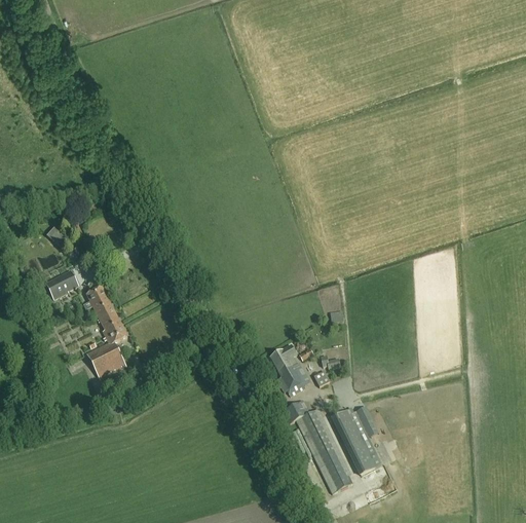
[(57,226),(49,234),(61,245),(68,236),(57,226)]
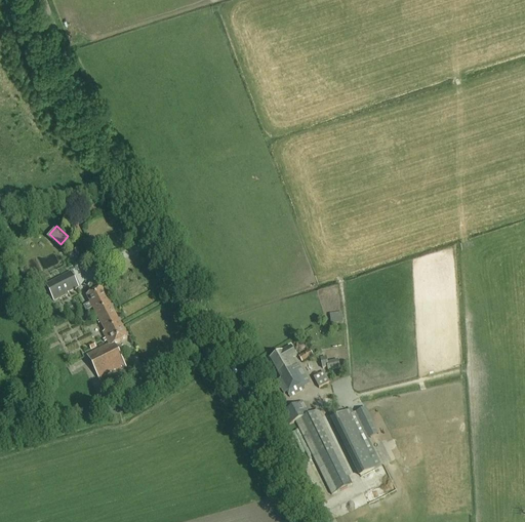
[(78,286),(69,269),(43,282),(52,299),(78,286)]
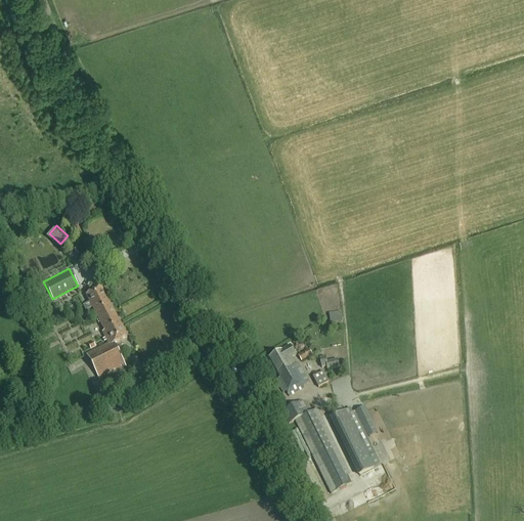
[(84,310),(93,305),(104,329),(102,330),(105,336),(102,337),(104,340),(107,339),(108,341),(87,352),(99,378),(126,364),(115,341),(127,335),(101,285),(87,293),(91,302),(82,306),(84,310)]
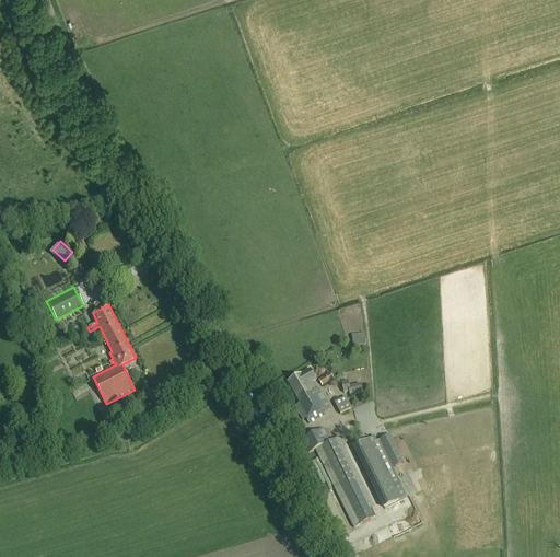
[(365,341),(365,332),(352,333),(353,344),(365,341)]
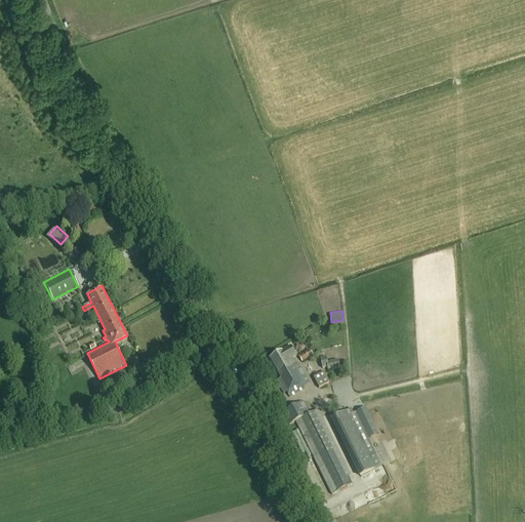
[(297,363),(293,356),(297,354),(292,345),(282,350),(271,356),(282,376),(277,378),(284,392),(286,390),(289,395),(304,388),(303,386),(310,382),(298,362),(297,363)]
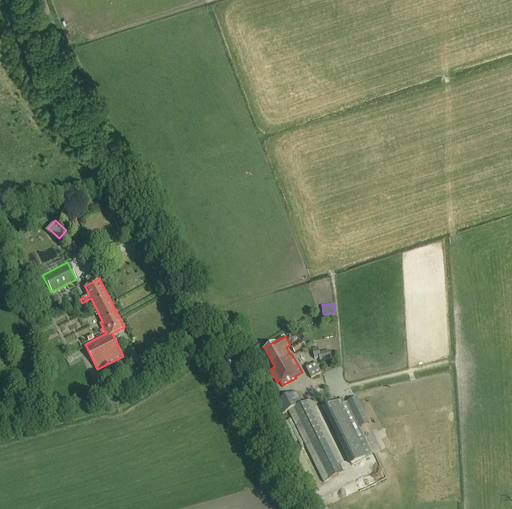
[(306,344),(302,339),(291,345),(295,351),(306,344)]
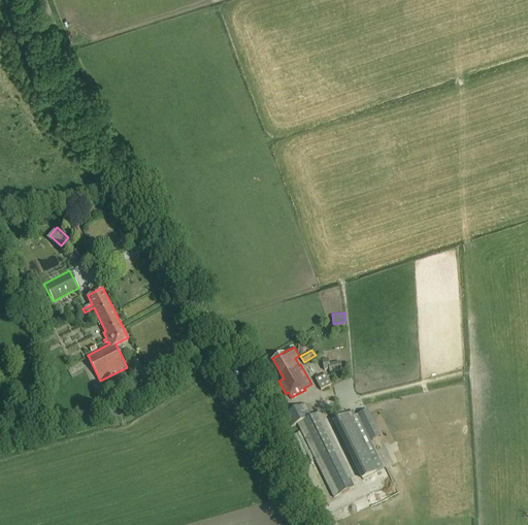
[(337,367),(341,366),(340,357),(320,359),(322,370),(329,369),(329,365),(336,364),(337,367)]
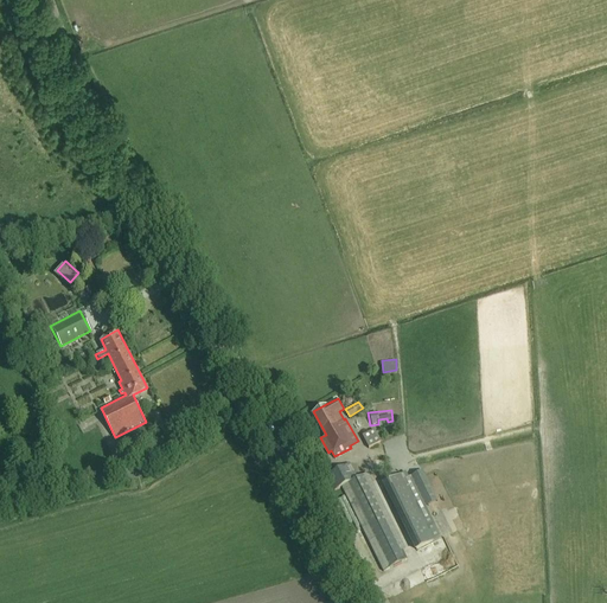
[(369,447),(381,440),(375,427),(362,434),(369,447)]
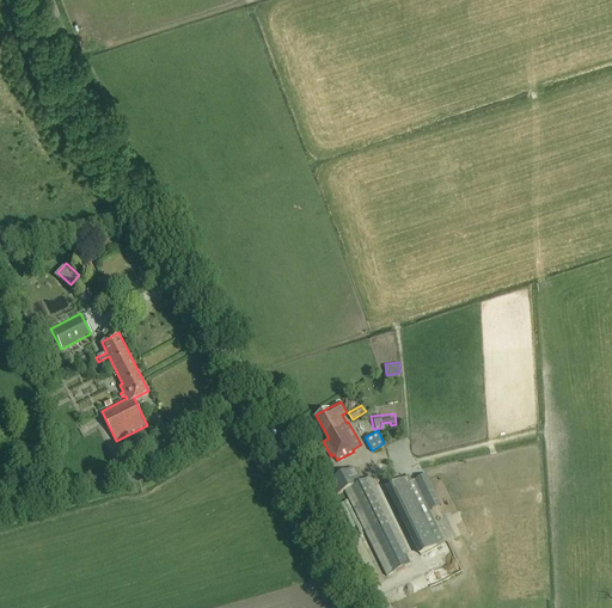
[(360,479),(352,464),(329,474),(337,491),(343,487),(385,572),(410,560),(405,552),(408,551),(371,474),(360,479)]
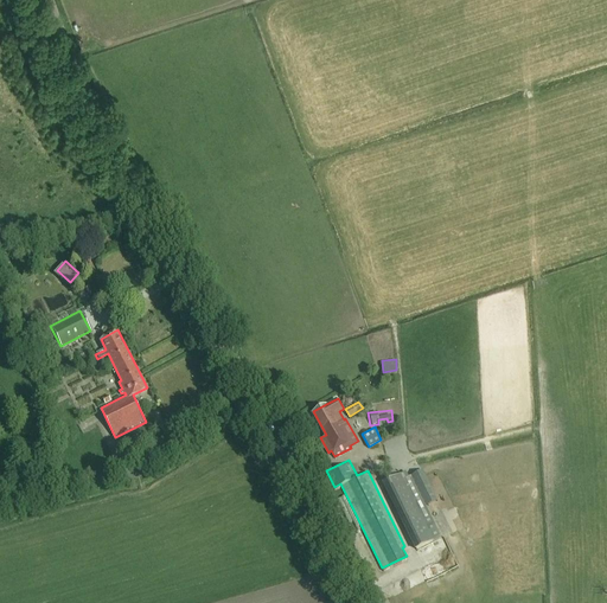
[(307,467),(314,479),(325,473),(318,461),(307,467)]
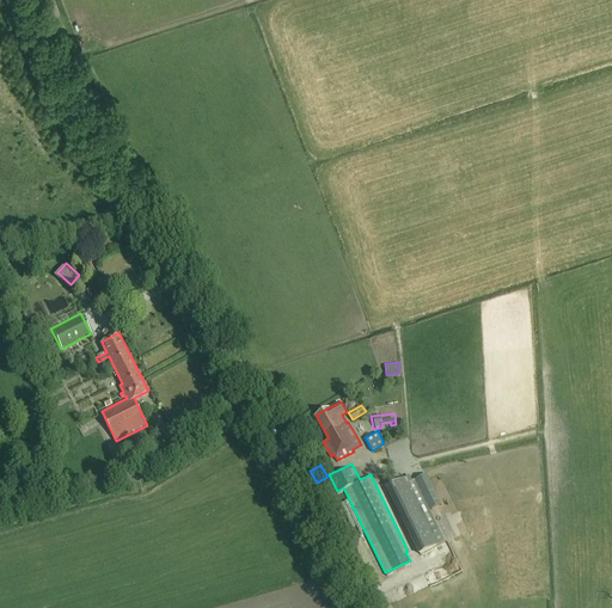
[(428,509),(414,479),(412,480),(409,473),(403,477),(385,485),(418,551),(444,539),(428,509)]
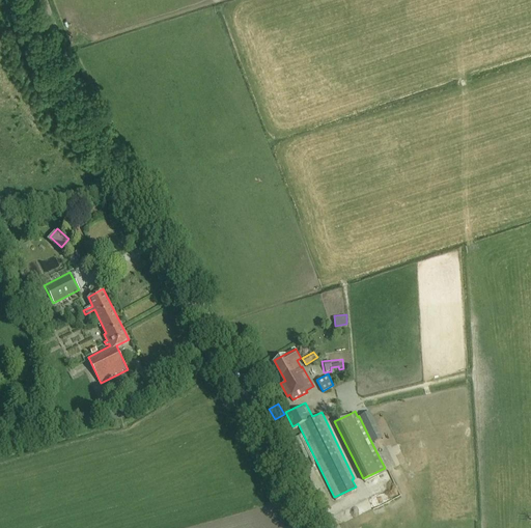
[(359,416),(371,442),(383,436),(369,411),(359,416)]
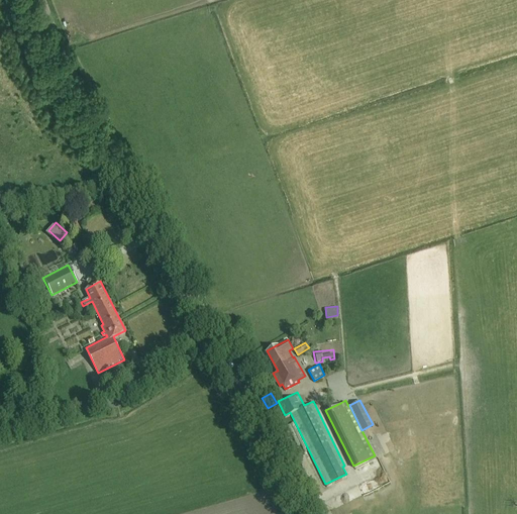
[(353,493),(339,498),(340,503),(354,497),(353,493)]
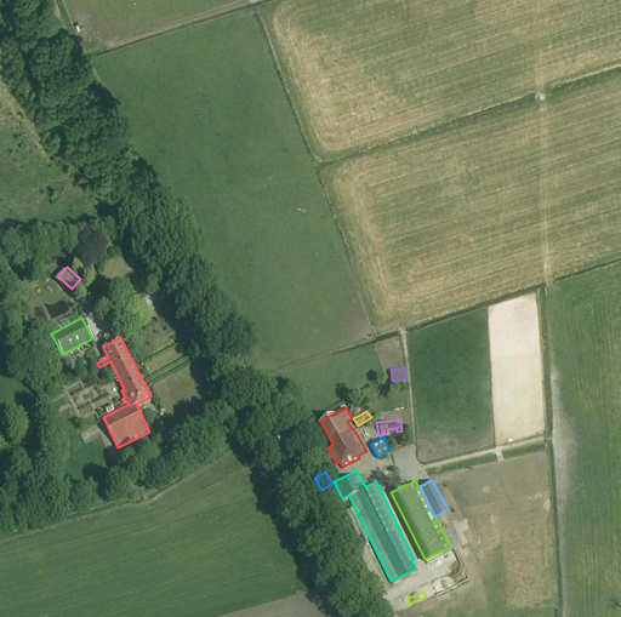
All buildings are outlined.
